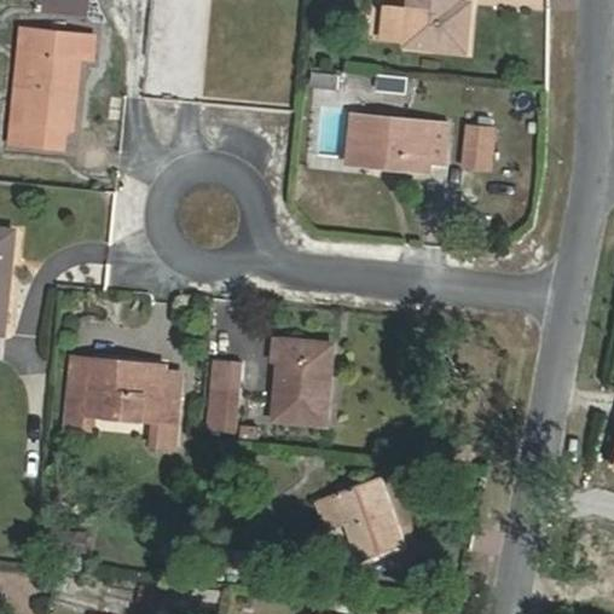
[(404,0),(400,41),(462,47),(465,0),(404,0)]
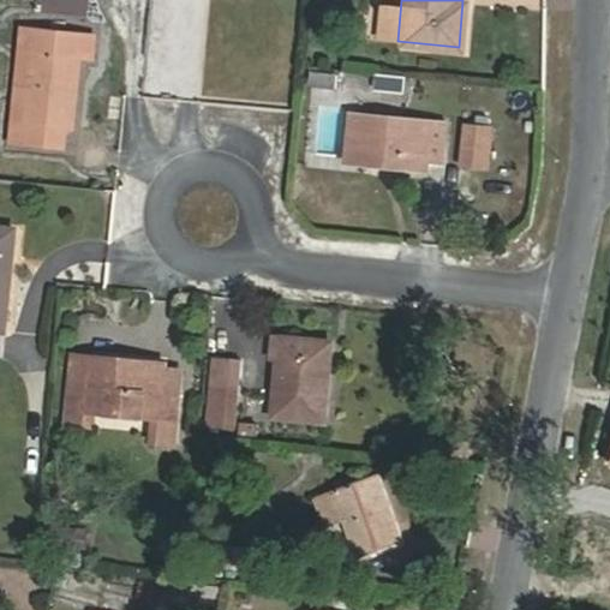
[(18,25),(16,48),(25,49),(18,118),(9,117),(6,138),(60,144),(61,123),(69,123),(76,57),(88,57),(90,34),(18,25)]
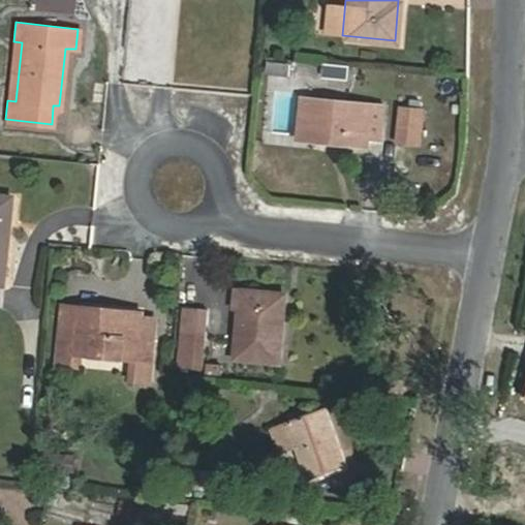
[(22,42),(13,41),(7,100),(16,101),(22,42)]
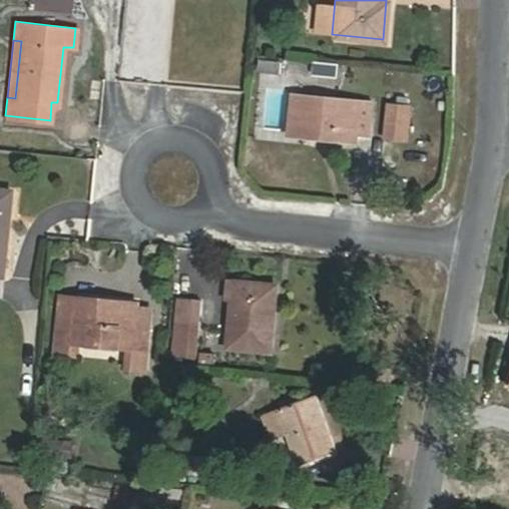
[(289,128),(363,136),(367,100),(293,93),(289,128)]
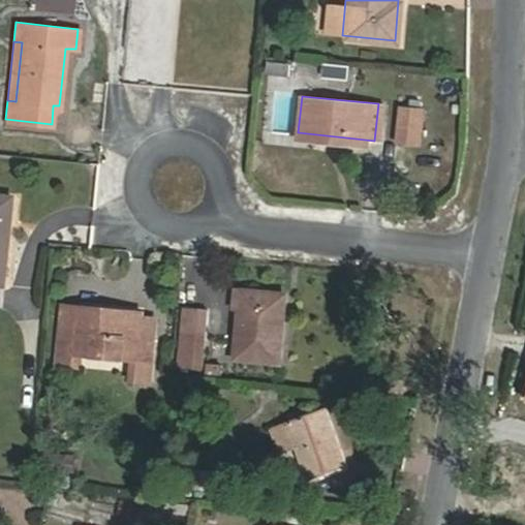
[(418,107),(397,105),(394,137),(414,139),(418,107)]
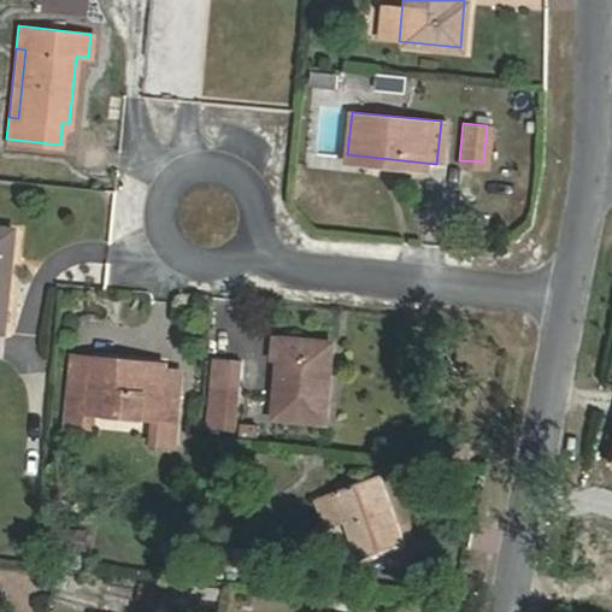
[(12,225),(0,224),(0,329),(3,329),(12,225)]
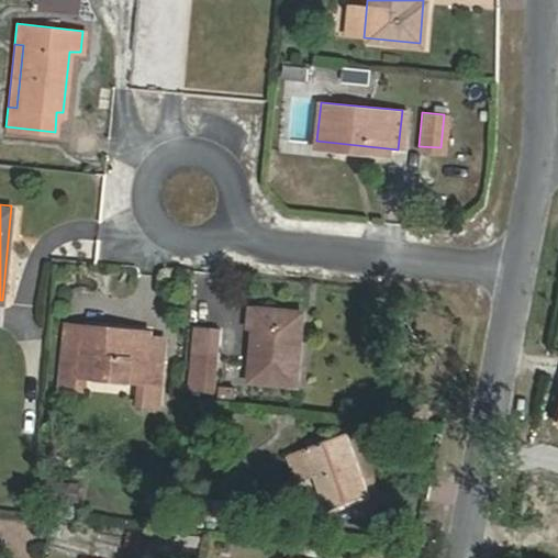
[(247,378),(292,383),(300,310),(247,304),(246,324),(252,325),(247,378)]
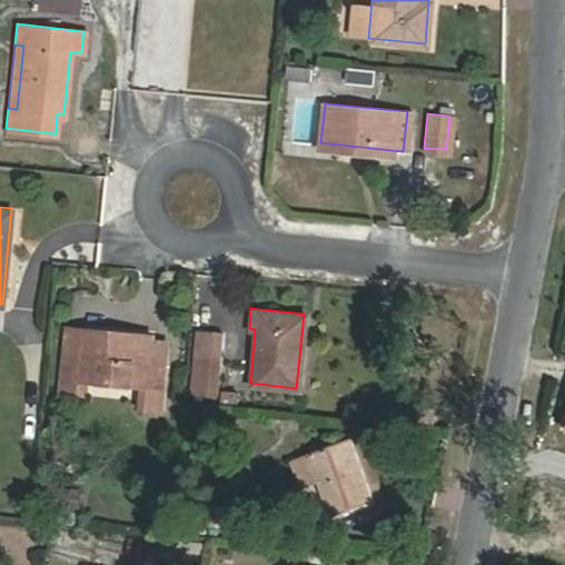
[(83,378),(145,384),(148,344),(99,339),(99,328),(63,324),(59,389),(83,392),(83,378)]
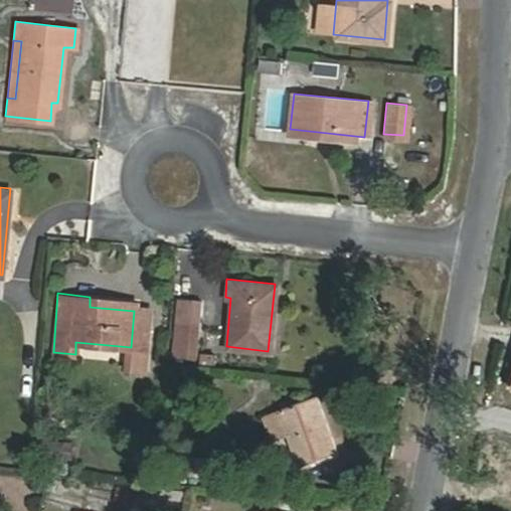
[(90,307),(134,311),(135,306),(135,301),(90,297),(90,307)]
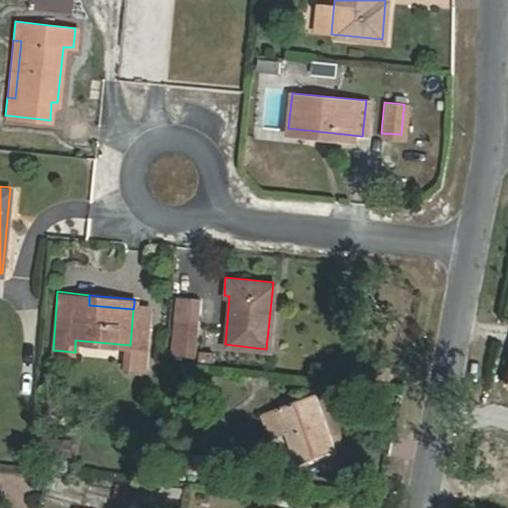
[(200,298),(175,296),(171,349),(196,351),(200,298)]
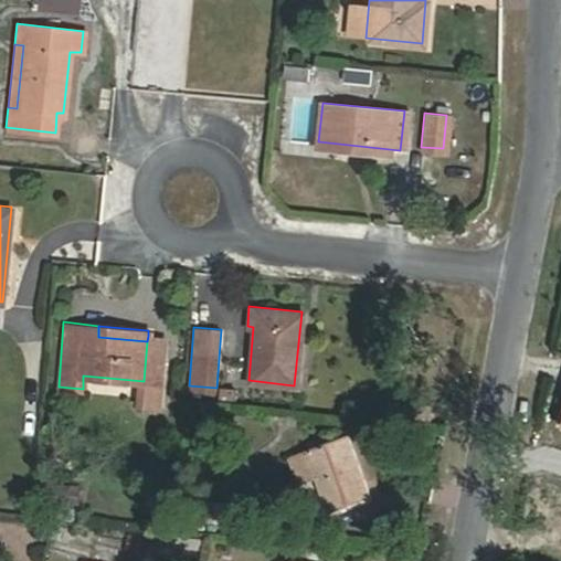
[(148,336),(147,341),(144,381),(158,382),(163,337),(148,336)]
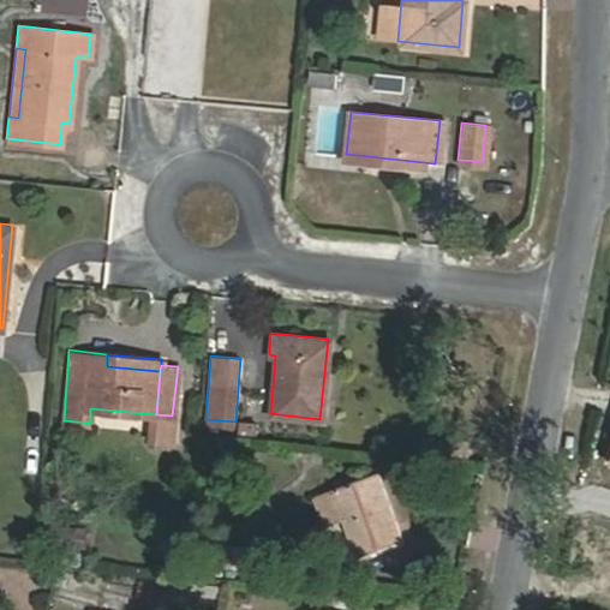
[(377,474),(312,497),(322,524),(342,516),(354,554),(398,538),(377,474)]
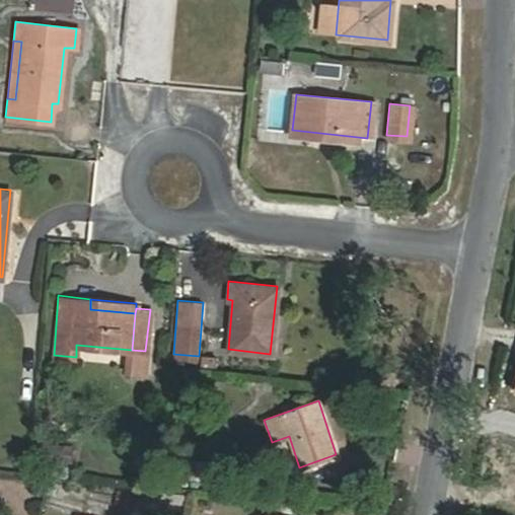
[(54,474),(70,474),(70,442),(54,442),(54,474)]
